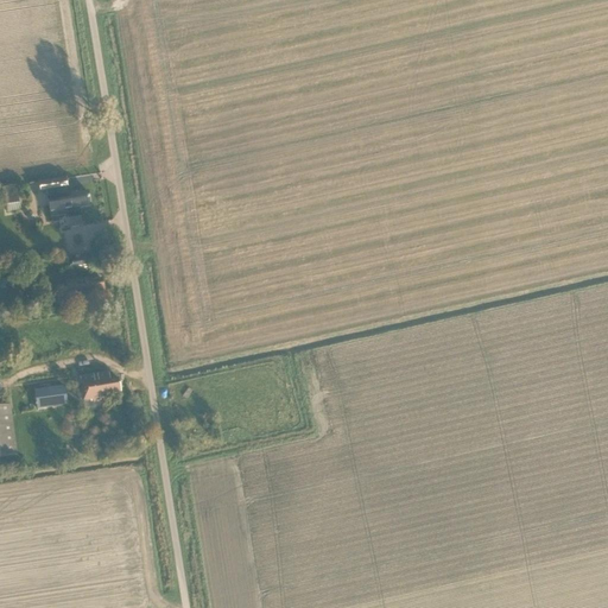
[(65,179),(38,184),(39,195),(46,194),(50,217),(67,215),(69,228),(81,227),(81,225),(82,222),(83,221),(83,219),(81,216),(78,215),(77,209),(90,207),(88,192),(75,195),(75,194),(68,195),(67,188),(69,185),(68,181),(65,179)]
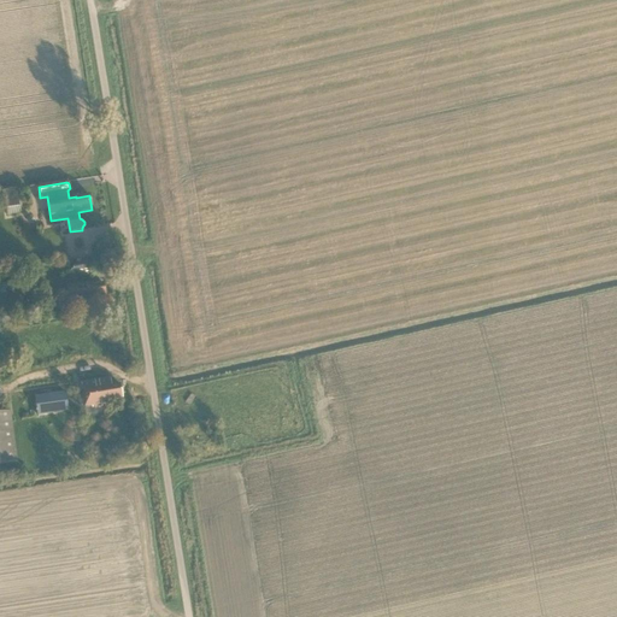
[(18,206),(16,191),(3,193),(5,207),(18,206)]
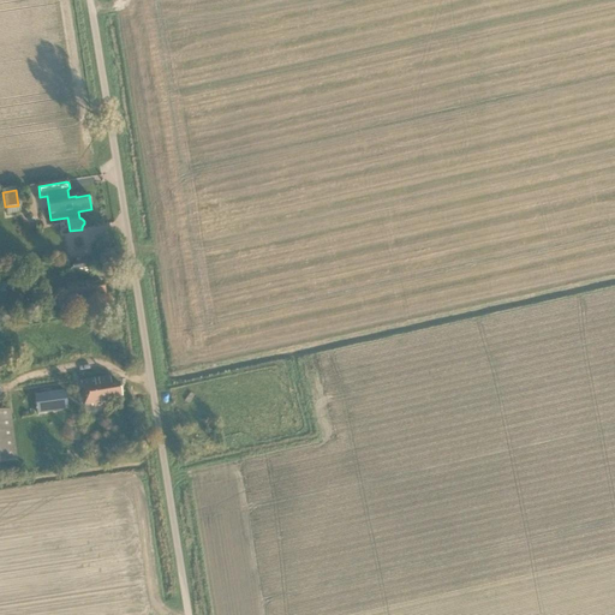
[(93,274),(90,257),(72,261),(75,276),(93,274)]
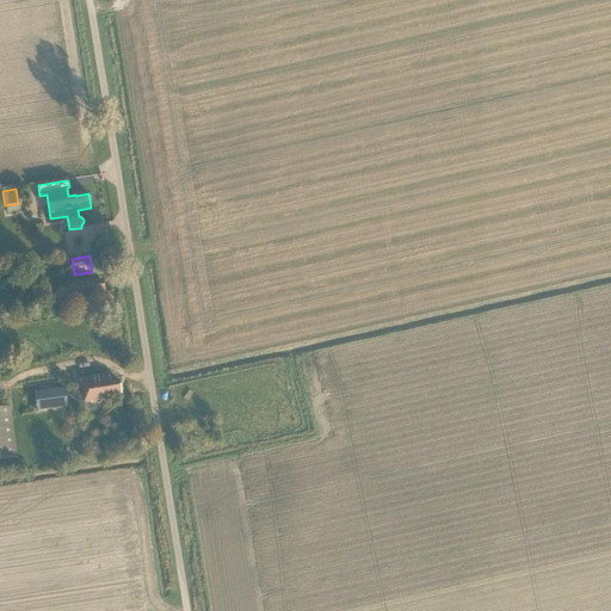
[(92,283),(90,281),(79,283),(79,282),(66,283),(69,303),(82,301),(81,300),(90,298),(91,297),(104,295),(102,282),(92,283)]
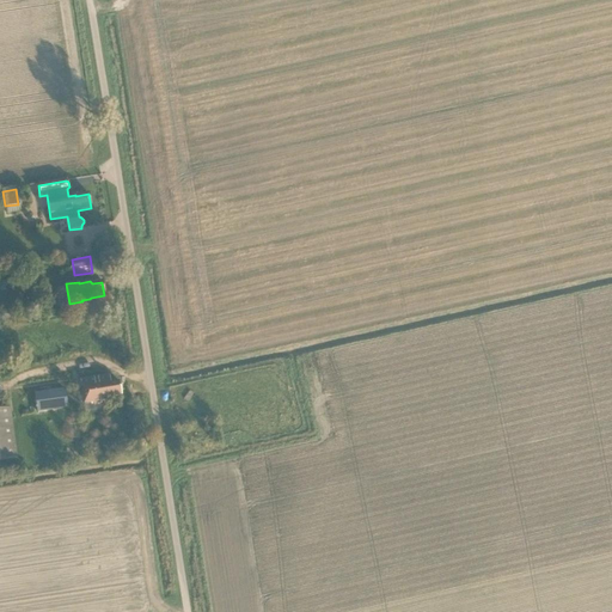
[(65,313),(62,299),(51,300),(54,316),(65,313)]
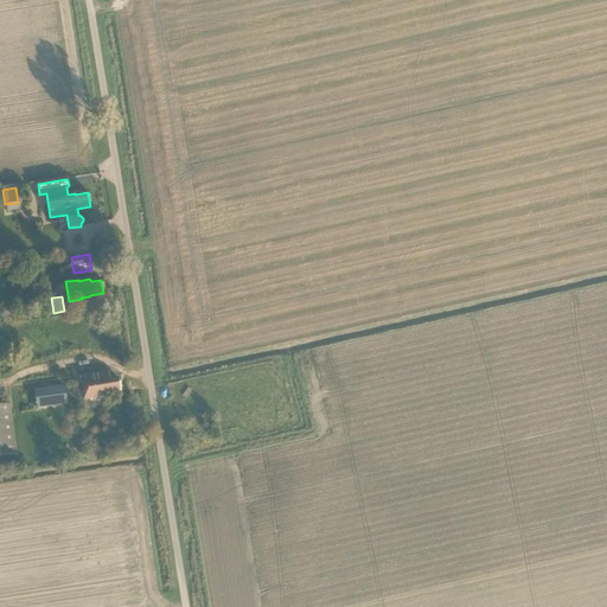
[(110,381),(109,374),(80,378),(83,403),(100,401),(98,398),(107,397),(107,395),(121,393),(119,379),(110,381)]
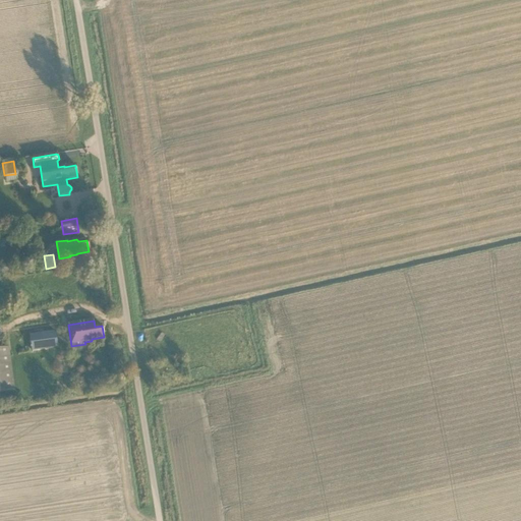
[(57,348),(55,331),(29,335),(32,352),(57,348)]
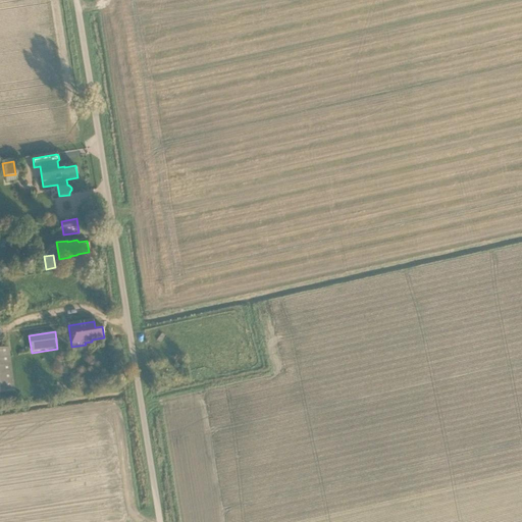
[(0,393),(14,392),(8,348),(0,349),(0,393)]
